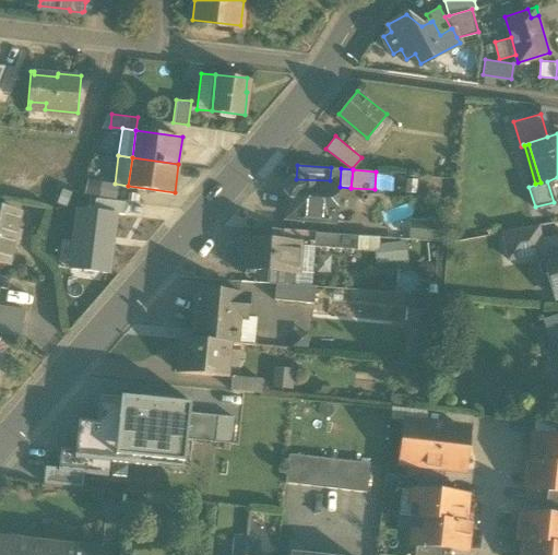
[(391,173),(376,172),(375,189),(389,190),(391,173)]
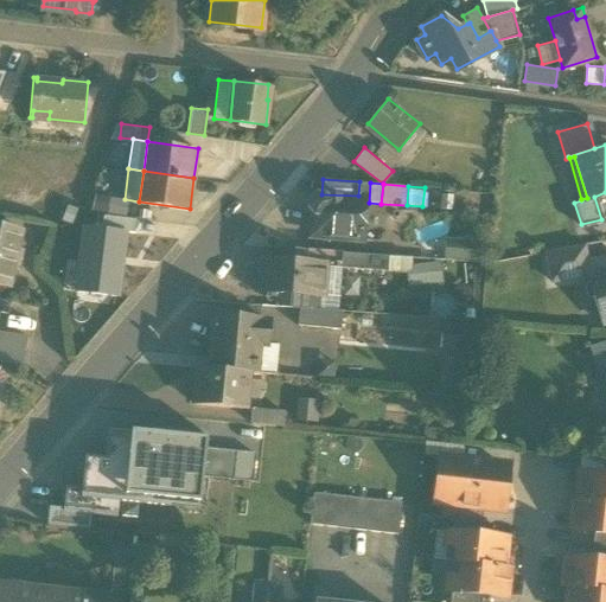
[(605,192),(594,197),(601,219),(601,221),(605,219),(605,192)]
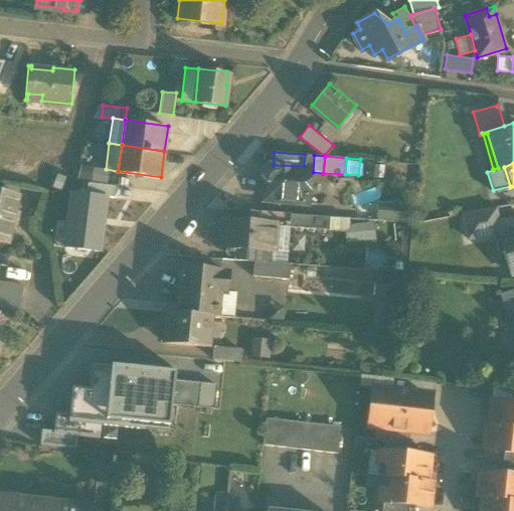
[(309,202),(310,185),(303,184),(304,166),(273,165),(268,164),(263,168),(263,175),(267,179),(266,182),(263,185),(262,193),(267,198),(301,201),(301,202),(304,203),(304,201),(309,202)]
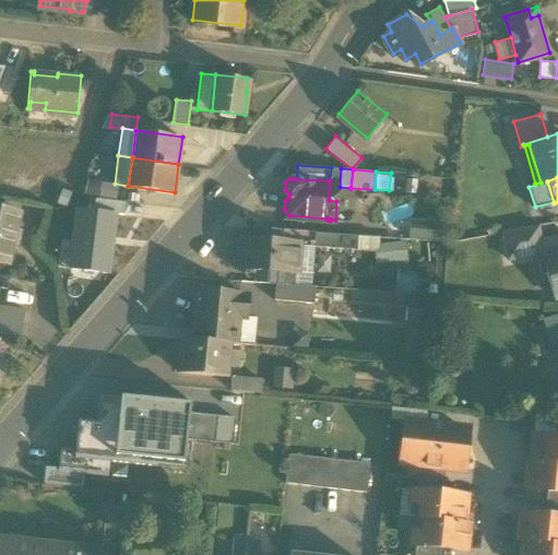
[(90,196),(96,196),(99,196),(102,181),(86,180),(85,193),(90,196)]
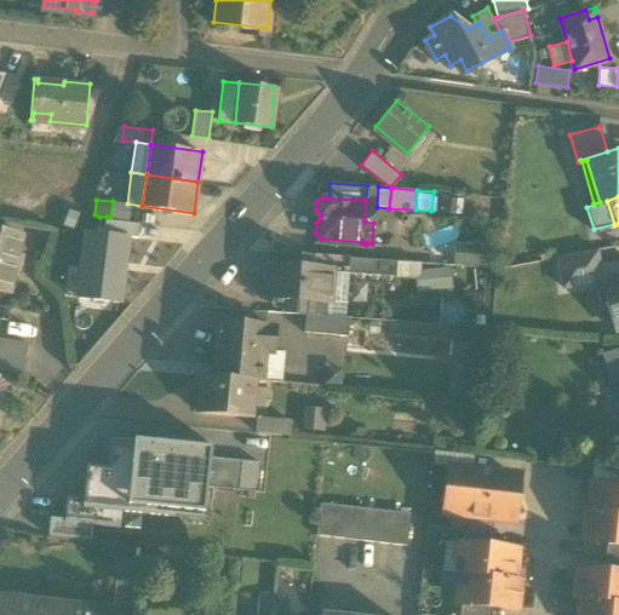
[(374,205),(366,200),(365,222),(373,223),(374,220),(378,213),(374,205)]
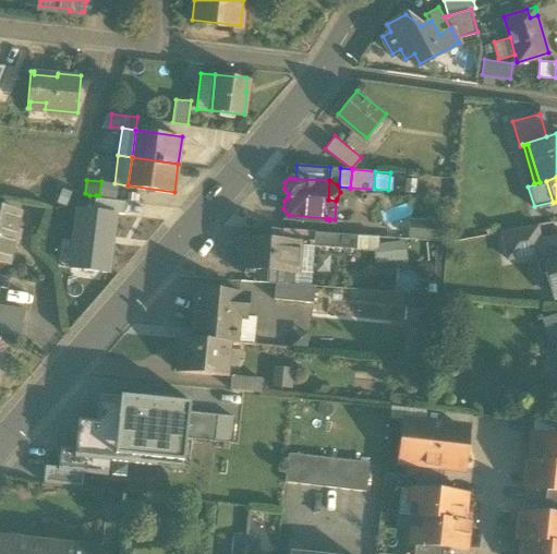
[(99,195),(125,200),(128,185),(114,183),(101,181),(99,195)]
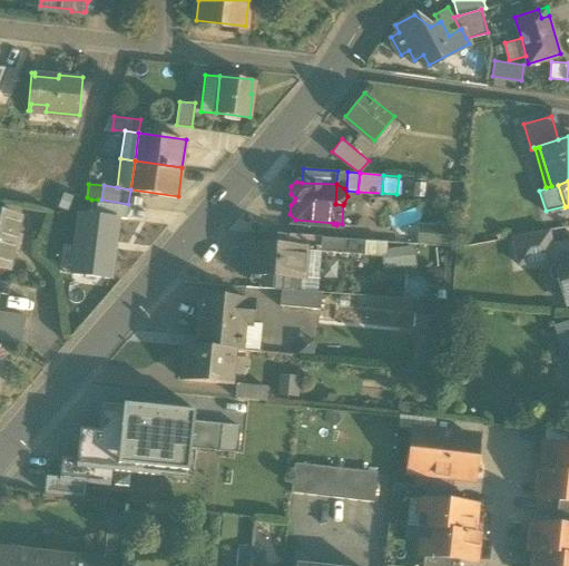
[(98,199),(96,213),(118,216),(127,217),(128,204),(98,199)]
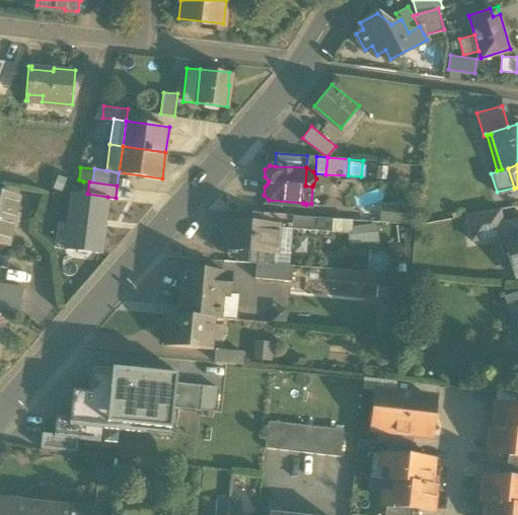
[(0,192),(0,217),(17,221),(19,213),(16,212),(19,196),(0,192)]
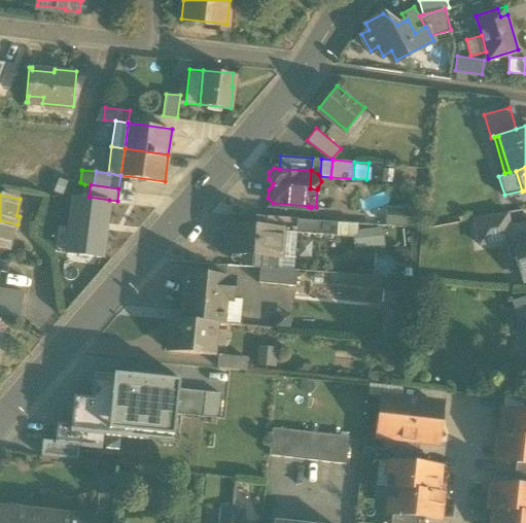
[(74,196),(67,251),(102,255),(109,200),(89,197),(74,196)]
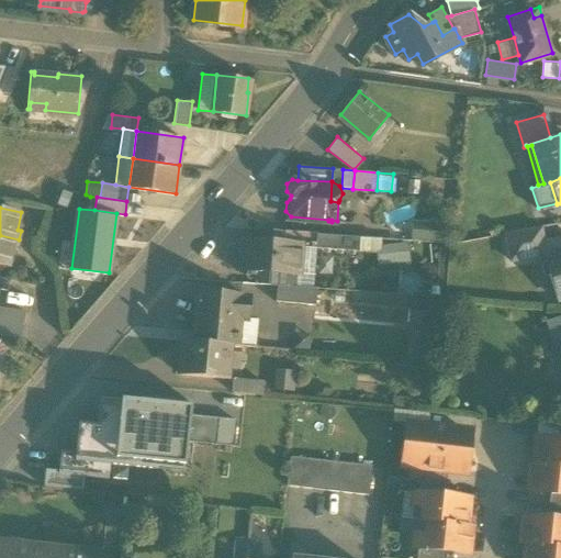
[(413,220),(411,238),(448,242),(449,222),(413,220)]
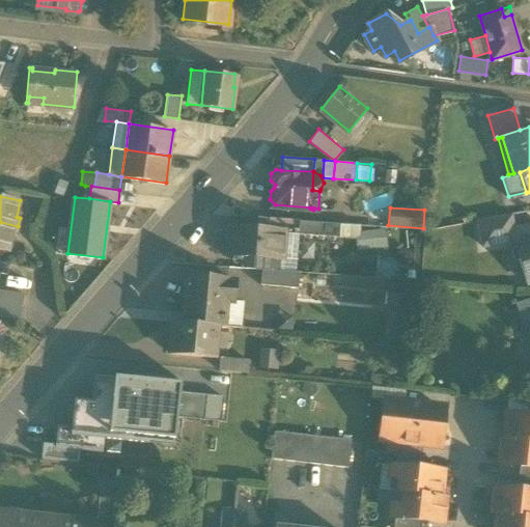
[(478,219),(482,245),(515,239),(510,212),(478,219)]
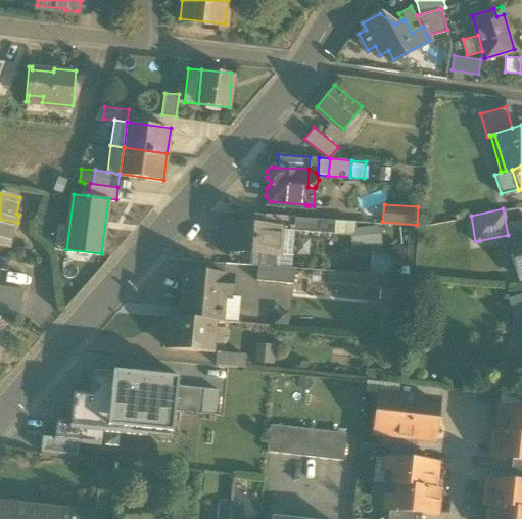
[(241,225),(264,226),(265,214),(242,213),(241,225)]
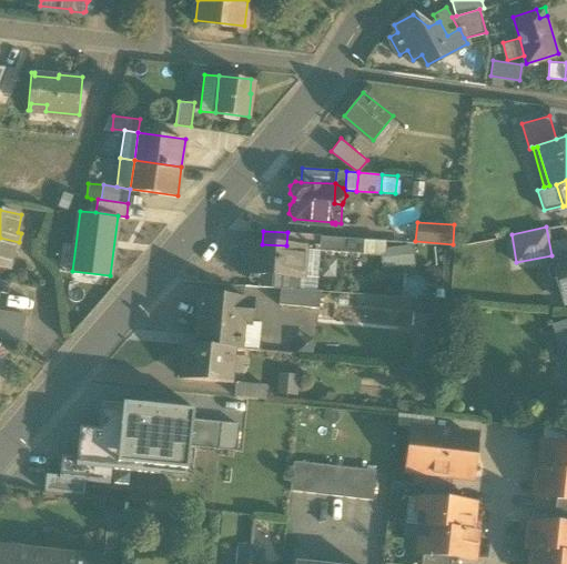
[(321,234),(287,232),(286,245),(304,247),(304,248),(320,249),(321,234)]
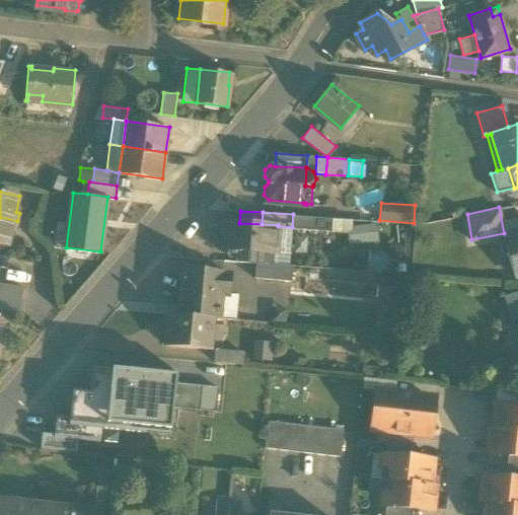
[(292,227),(330,230),(331,217),(293,214),(292,227)]
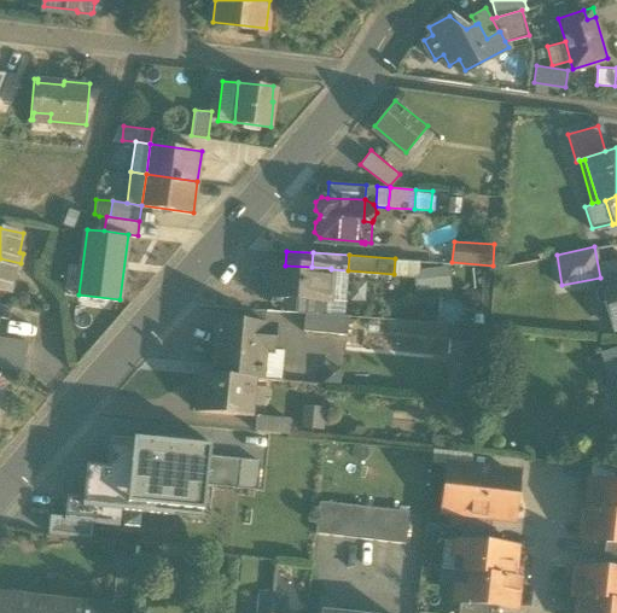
[(18,273),(21,263),(0,258),(0,289),(10,291),(15,272),(18,273)]
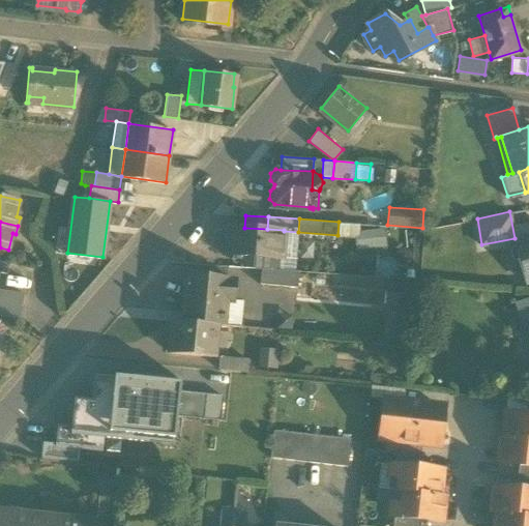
[(360,223),(339,222),(338,235),(355,236),(354,232),(359,231),(360,223)]
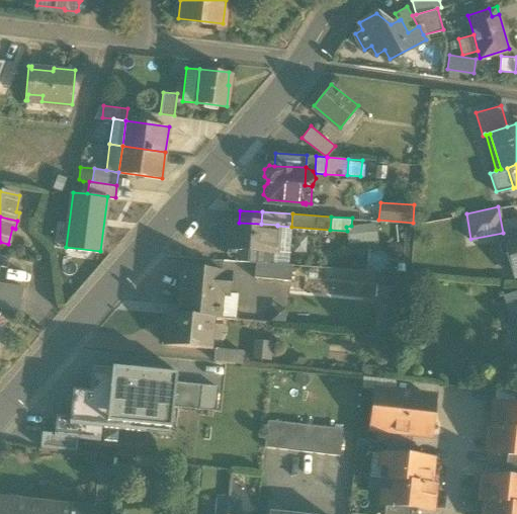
[(240,248),(276,251),(277,226),(277,225),(261,224),(239,223),(223,221),(221,247),(240,248)]
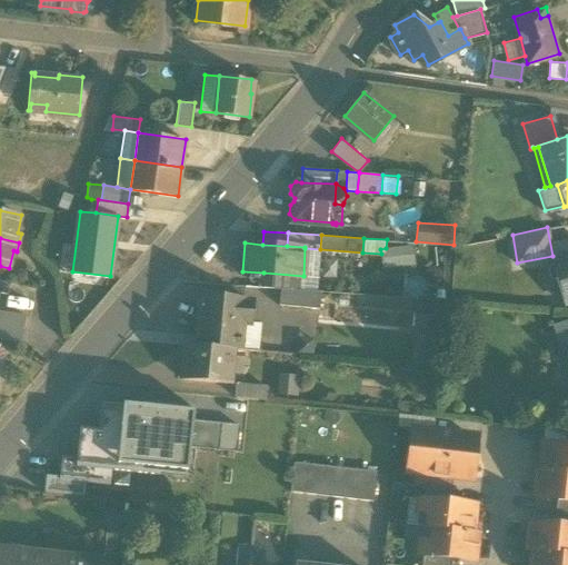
[(386,248),(380,249),(381,254),(384,268),(416,263),(412,243),(386,248)]
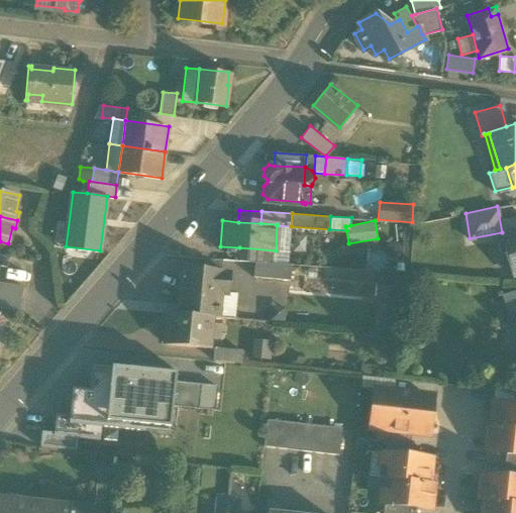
[(289,264),(291,226),(277,225),(276,250),(275,263),(289,264)]
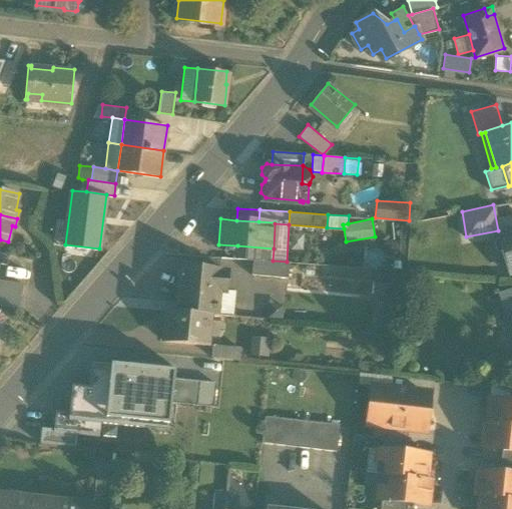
[(511,230),(499,235),(510,271),(511,271),(511,230)]
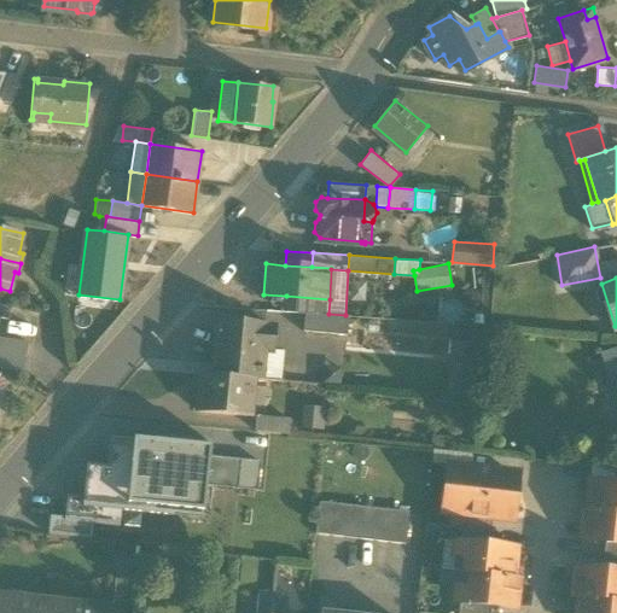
[(306,311),(329,314),(330,299),(286,296),(285,310),(306,311)]
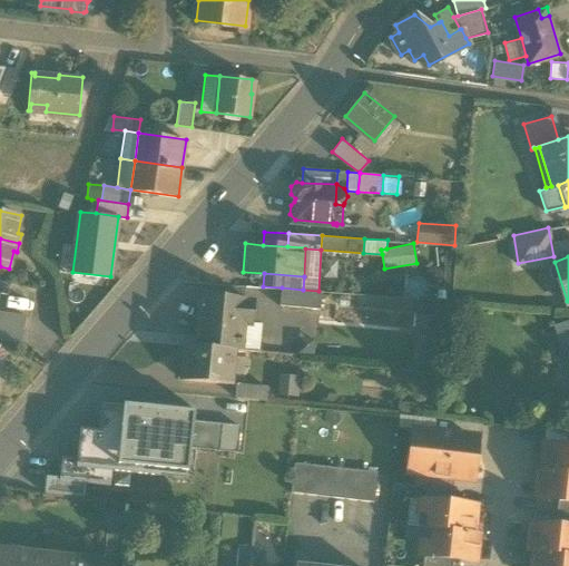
[(280,304),(321,308),(322,291),(319,291),(303,290),(282,288),(280,304)]
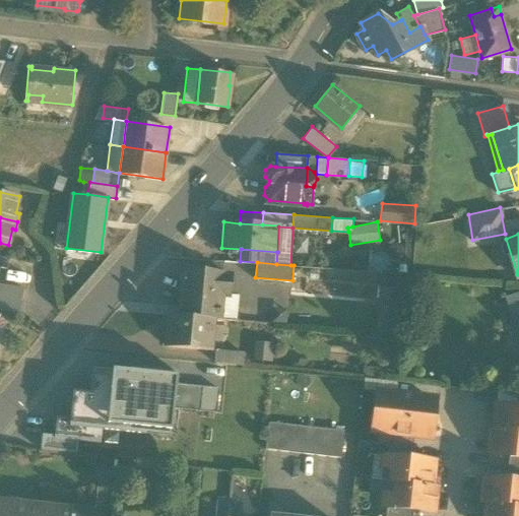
[(212,317),(218,318),(221,293),(230,294),(232,274),(184,270),(184,272),(185,272),(185,280),(183,280),(180,314),(212,317)]
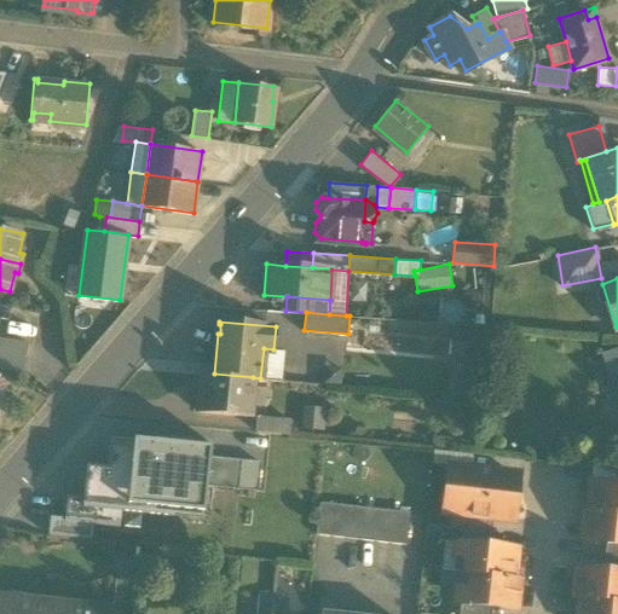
[(0,335),(0,349),(26,355),(28,341),(0,335)]
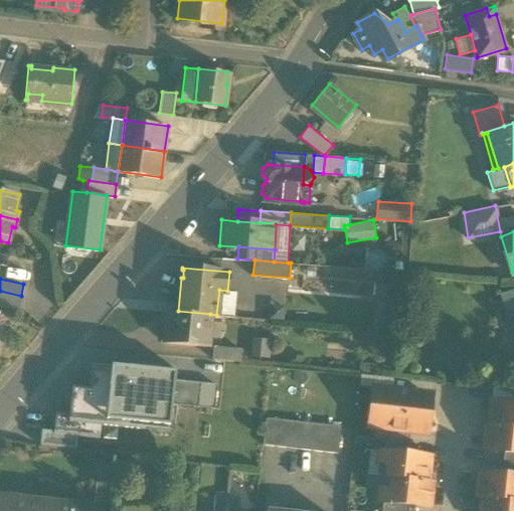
[(235,291),(227,291),(219,290),(216,315),(233,316),(235,291)]
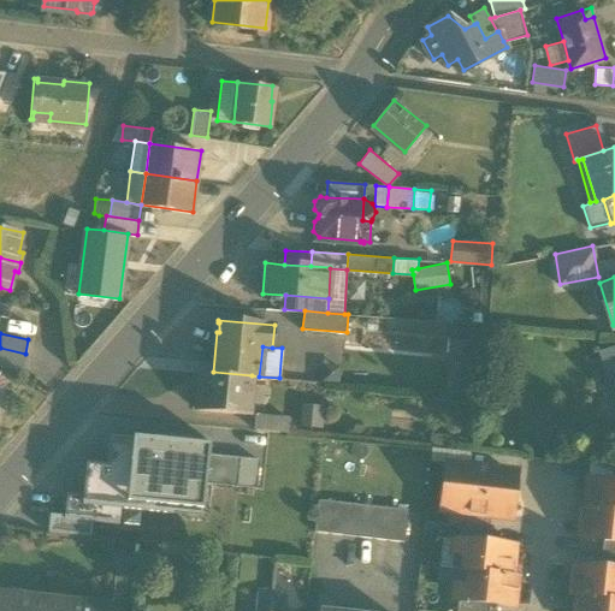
[(22,369),(25,354),(0,348),(0,365),(21,369),(22,369)]
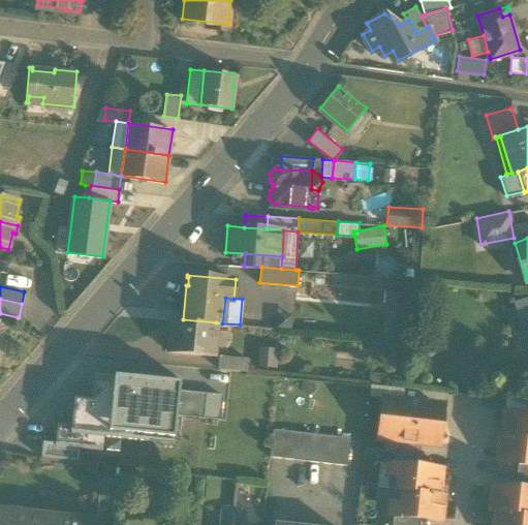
[(527,299),(515,304),(522,328),(527,325),(527,299)]
